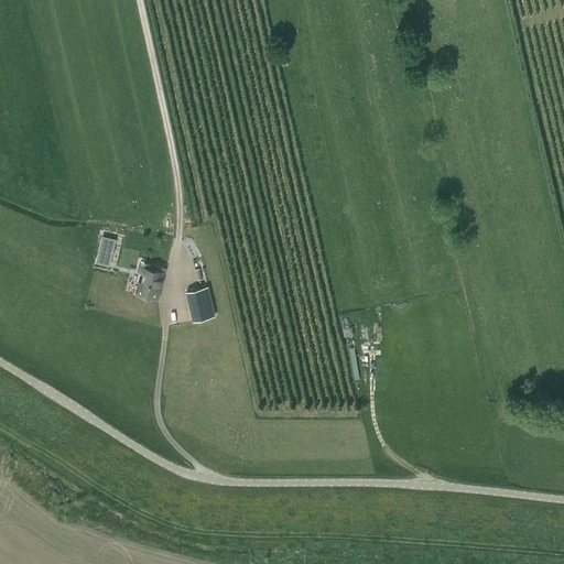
[(102,235),(96,262),(110,266),(117,238),(102,235)]
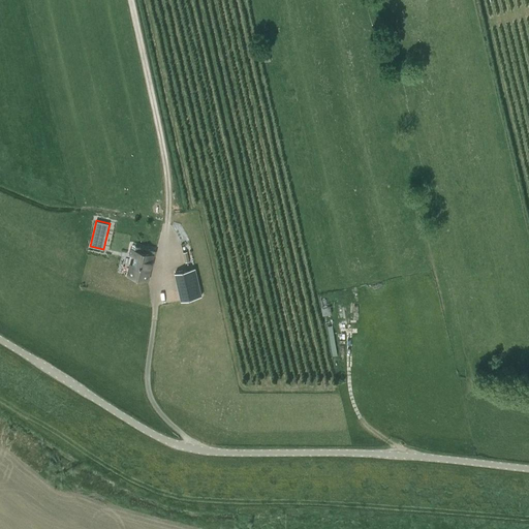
[(176,239),(170,242),(177,254),(182,251),(176,239)]
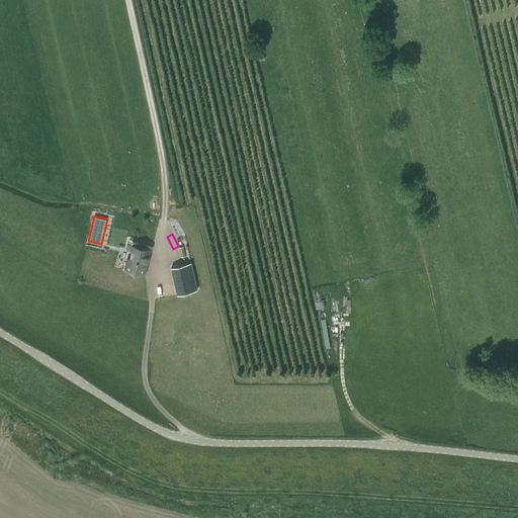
[(128,259),(125,270),(144,274),(151,245),(130,240),(127,250),(132,251),(130,259),(128,259)]
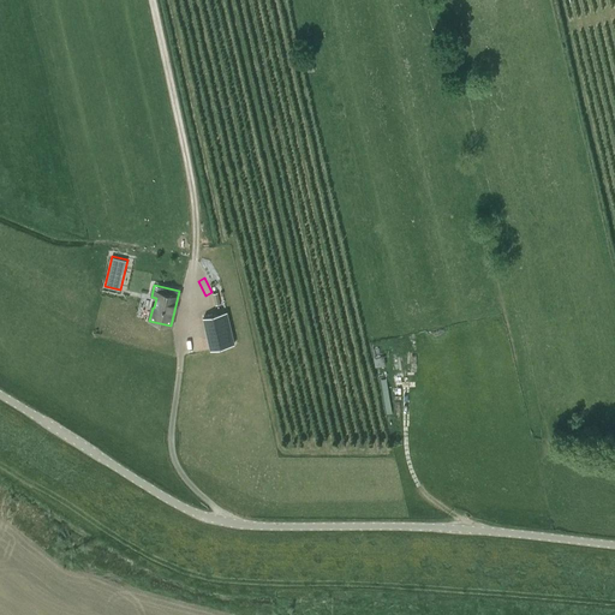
[(203,318),(210,350),(234,345),(227,312),(203,318)]
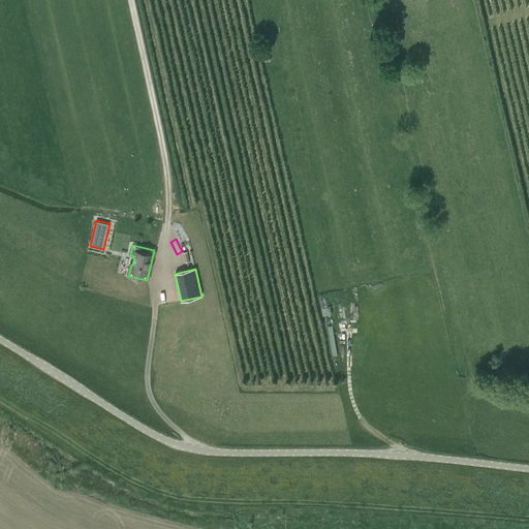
[(327,294),(319,297),(322,315),(332,314),(330,301),(328,302),(327,294)]
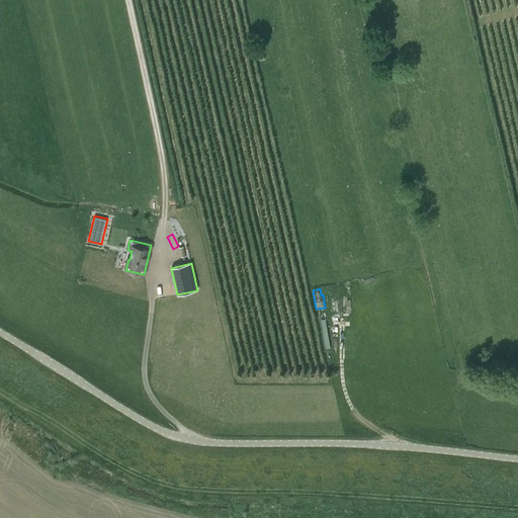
All buildings are outlined.
